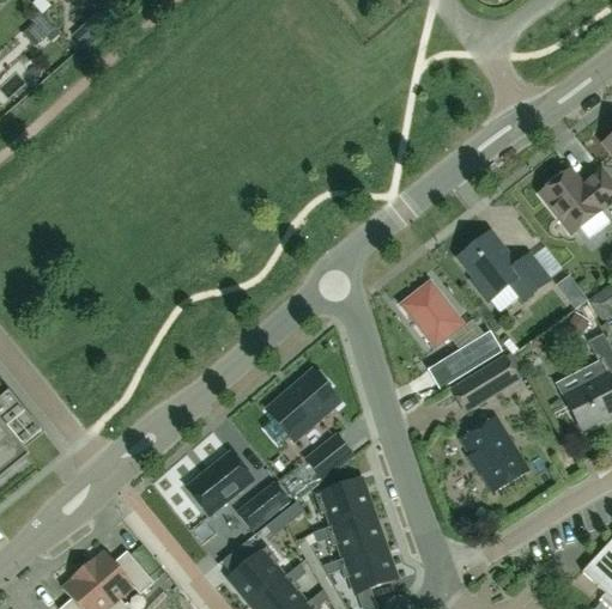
[(28,17),(43,35),(52,26),(36,10),(28,17)]
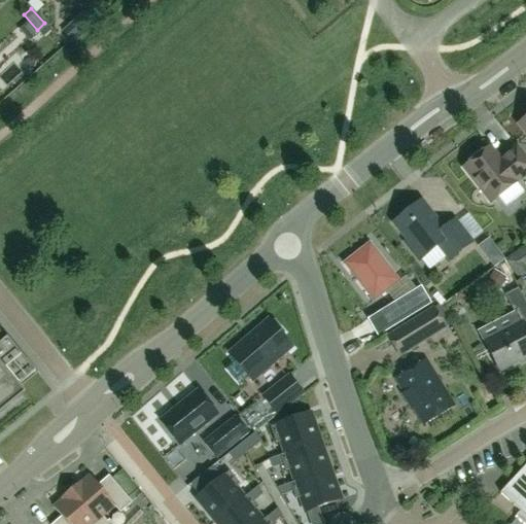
[(74,42),(84,33),(73,21),(63,30),(74,42)]
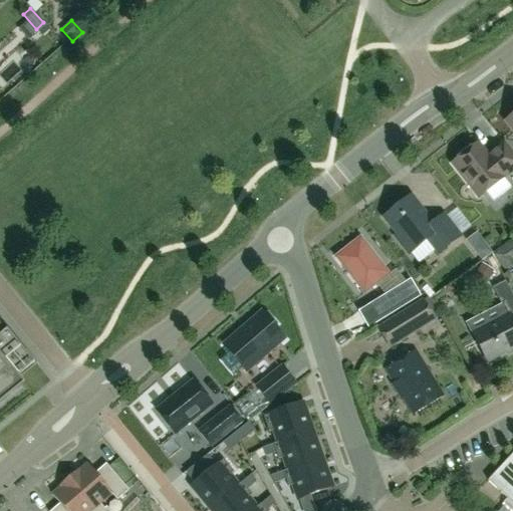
[(478,143),(453,162),(479,195),(486,190),(493,199),(511,185),(504,176),(512,169),(512,154),(504,143),(488,155),(478,143)]
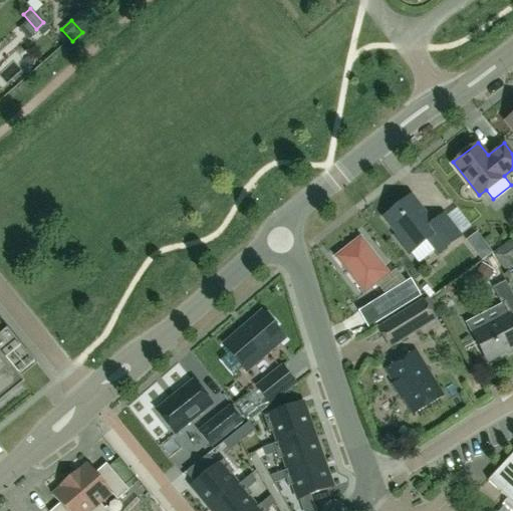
[(412,195),(385,216),(398,233),(397,234),(418,262),(436,247),(439,251),(461,234),(445,213),(434,222),(412,195)]
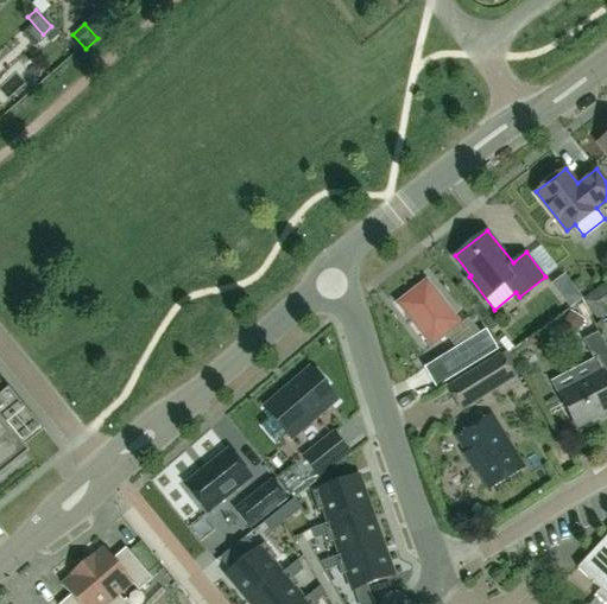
[(550,281),(569,306),(582,296),(563,272),(550,281)]
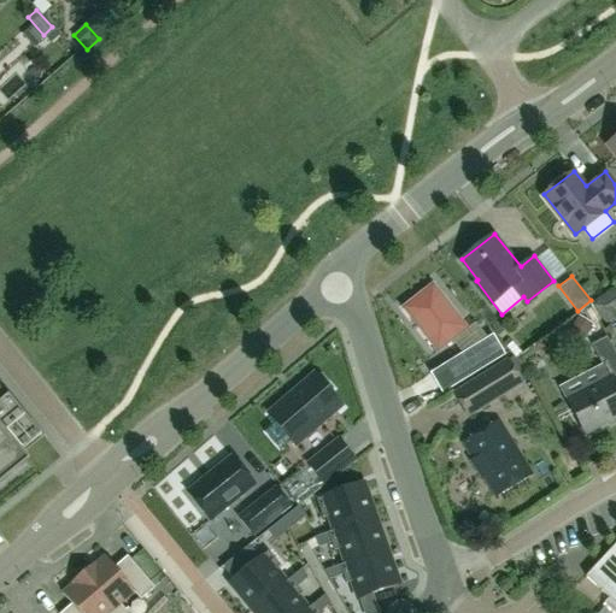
[(433,282),(403,305),(438,349),(468,326),(433,282)]
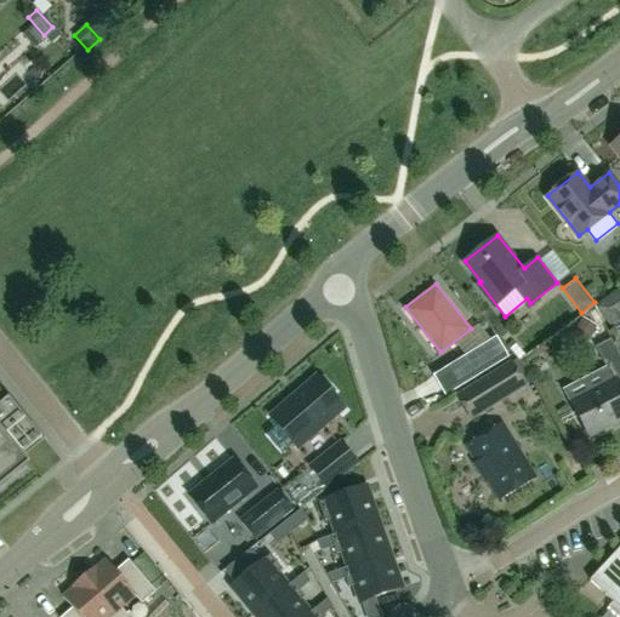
[(578,326),(591,333),(597,325),(584,316),(578,326)]
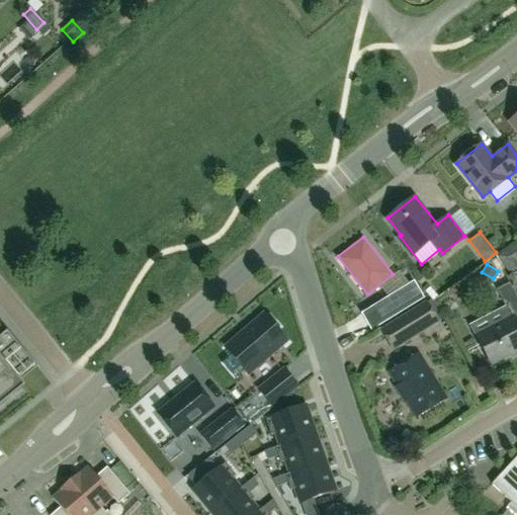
[(362,312),(371,327),(423,295),(414,279),(362,312)]
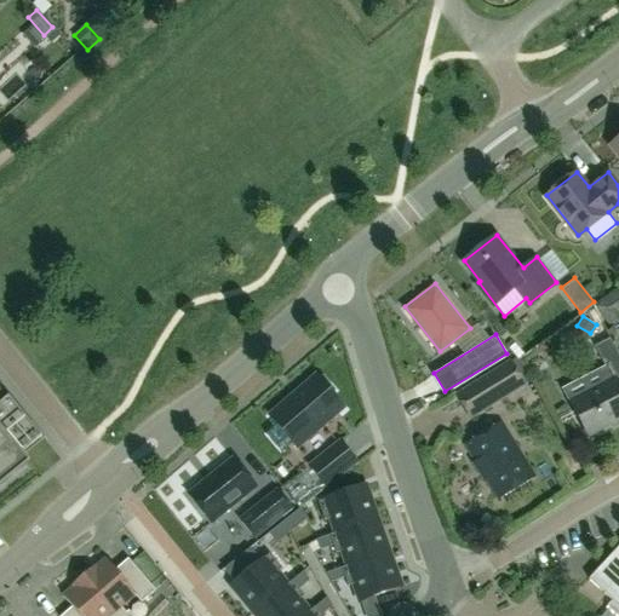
[(618,352),(609,335),(595,344),(611,374),(618,369),(618,352)]
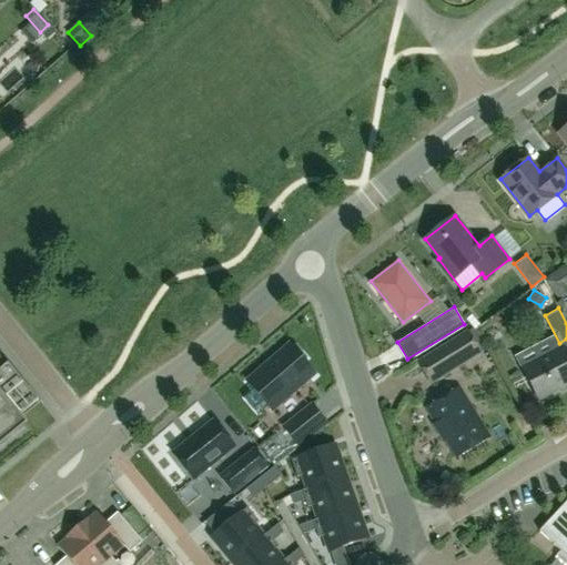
[(432,382),(481,352),(467,330),(418,360),(432,382)]
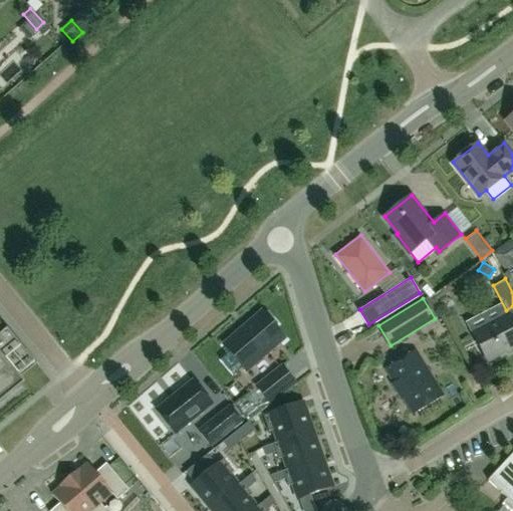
[(230,349),(221,357),(234,372),(243,365),(246,368),(284,335),(274,324),(277,322),(268,311),(265,313),(262,310),(225,343),(230,349)]
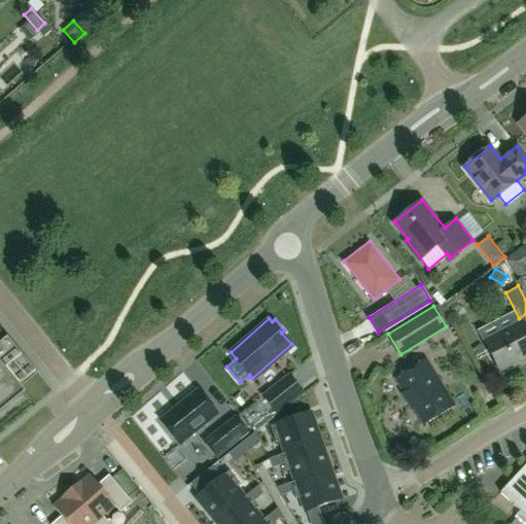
[(499,369),(525,355),(525,326),(523,321),(485,341),(499,369)]
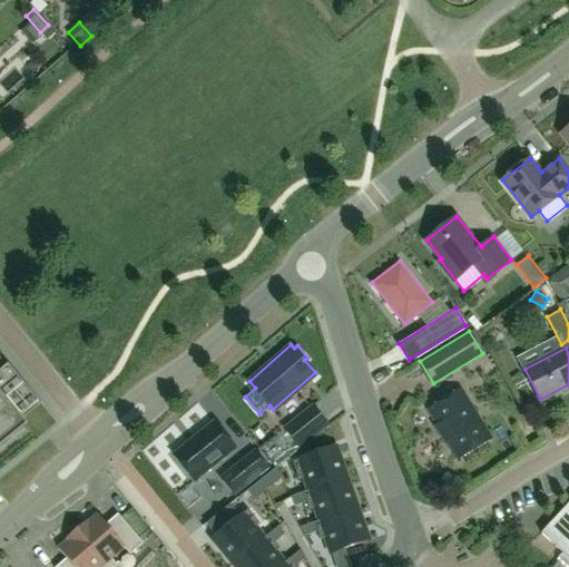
[(0,445),(28,422),(0,389),(0,383),(6,379),(0,372),(0,445)]
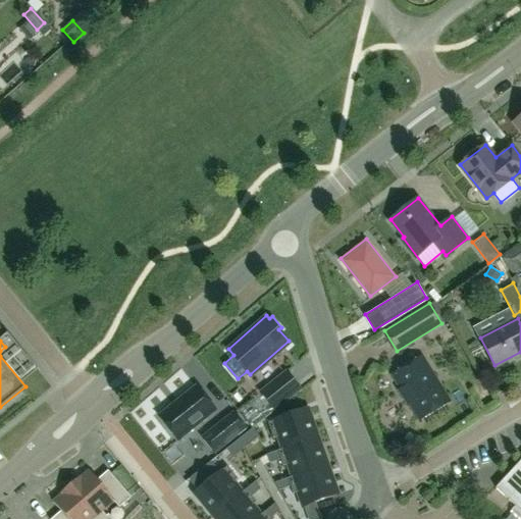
[(422,354),(392,373),(419,419),(451,400),(422,354)]
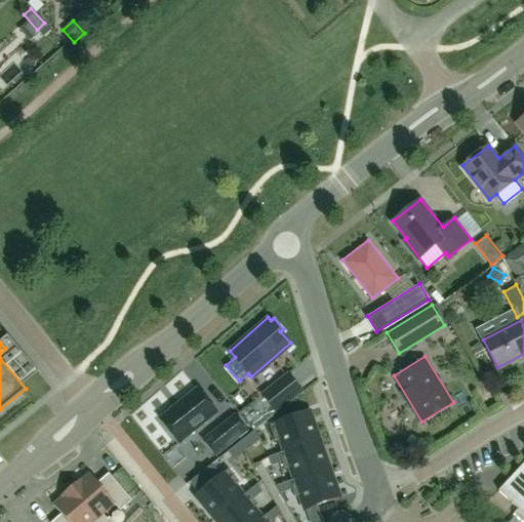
[(286,370),(260,392),(275,408),(299,387),(286,370)]
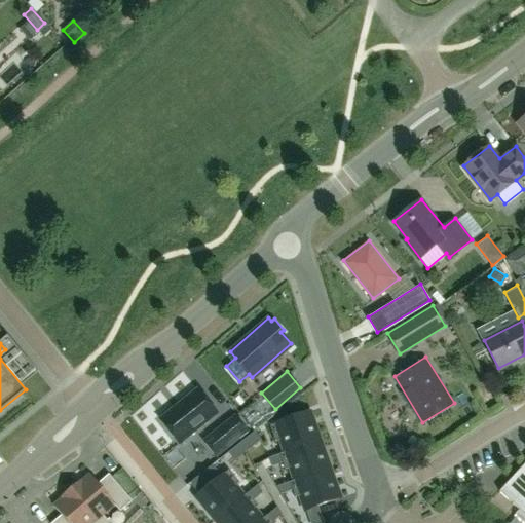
[(180,442),(218,412),(198,387),(160,417),(180,442)]
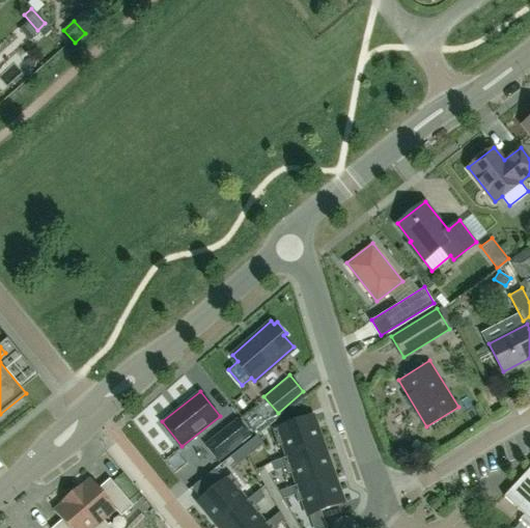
[(317,412),(277,426),(282,441),(287,439),(291,452),(286,454),(287,455),(328,441),(317,412)]
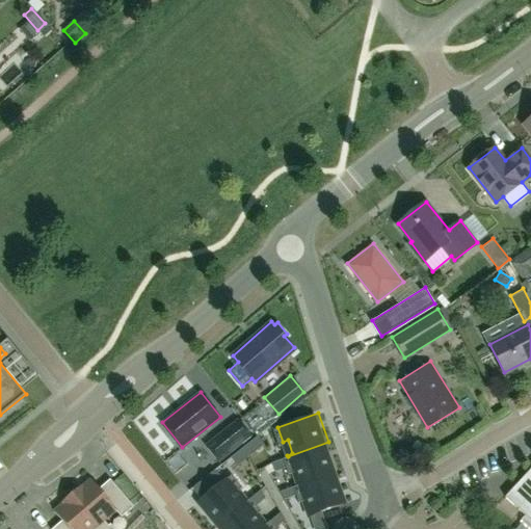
[(218,434),(203,447),(215,464),(251,434),(239,418),(218,434)]
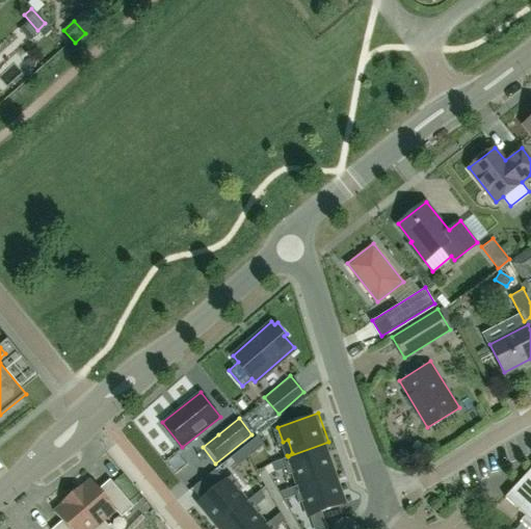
[(244,445),(250,453),(264,443),(257,434),(244,445)]
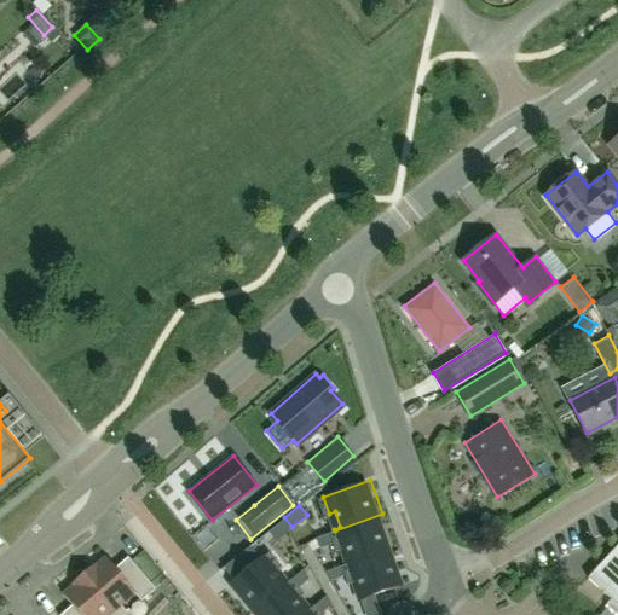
[(382,514),(335,531),(338,538),(340,546),(346,544),(352,560),(346,562),(346,563),(370,555),(393,546),(382,514)]
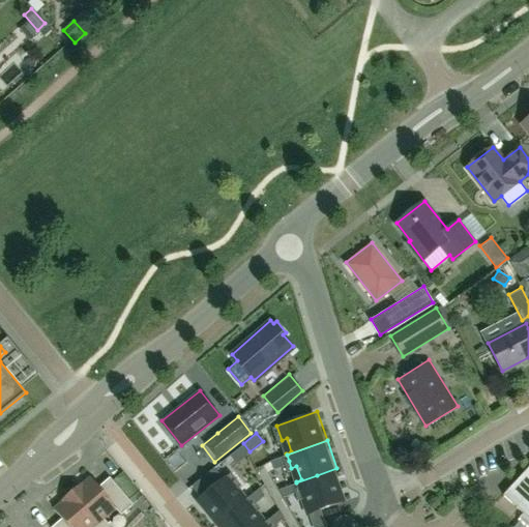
[(237,462),(250,451),(243,443),(230,454),(237,462)]
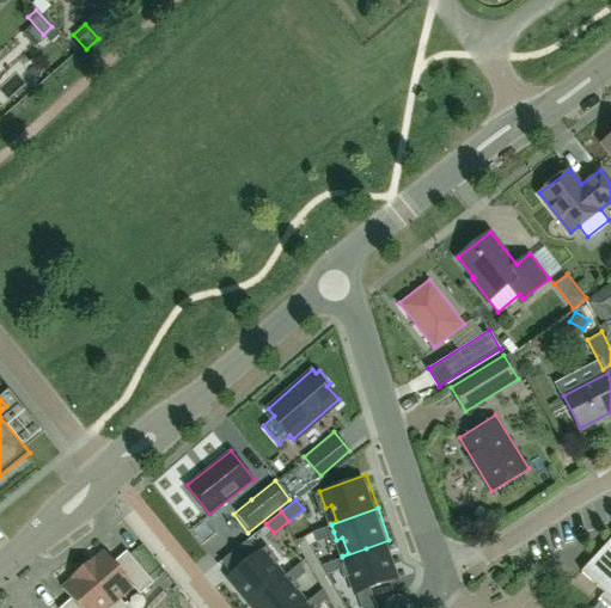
[(316,540),(329,535),(327,526),(312,530),(316,540)]
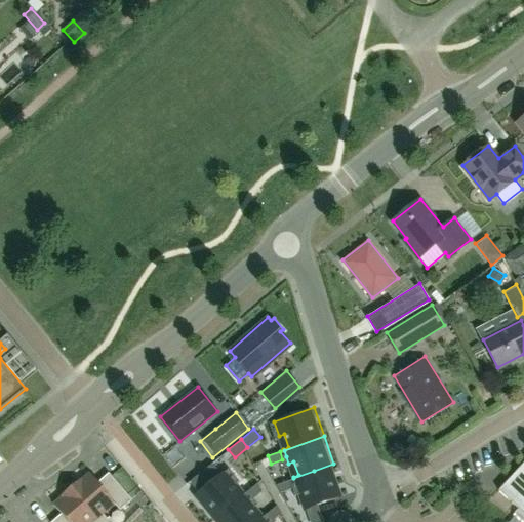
[(238,460),(205,486),(225,511),(257,484),(256,483),(252,486),(244,476),(248,473),(238,460)]
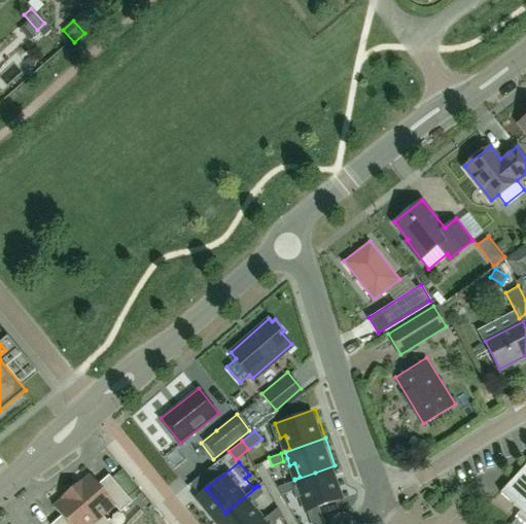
[(525,462),(500,491),(520,509),(518,511),(525,518),(525,462)]
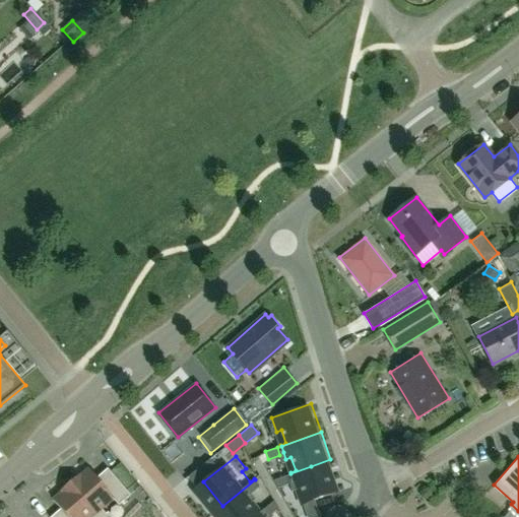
[(311,466),(290,473),(294,480),(296,487),(301,486),(304,493),(306,500),(323,494),(340,488),(335,473),(330,459),(311,466)]
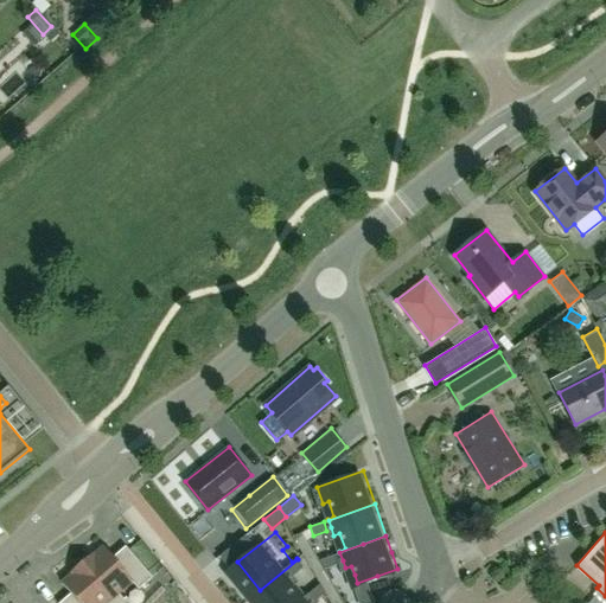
[(93,553),(82,562),(117,602),(133,602),(127,596),(125,598),(120,592),(133,581),(139,588),(153,576),(129,547),(116,559),(104,545),(93,555),(93,553)]
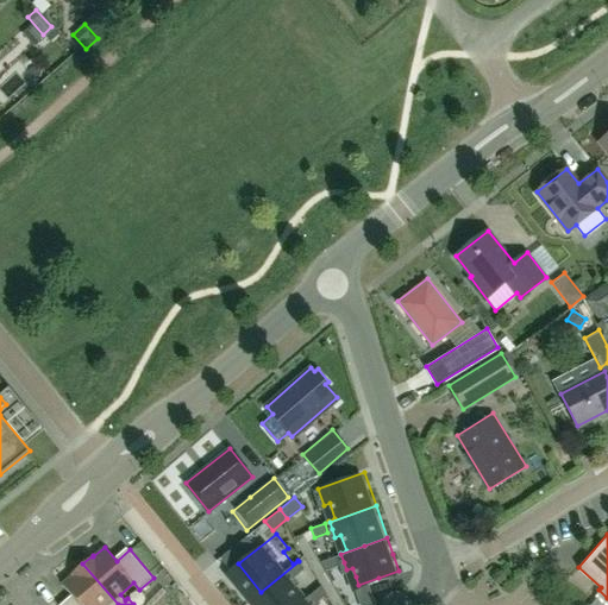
[(336,555),(320,561),(326,569),(339,565),(336,555)]
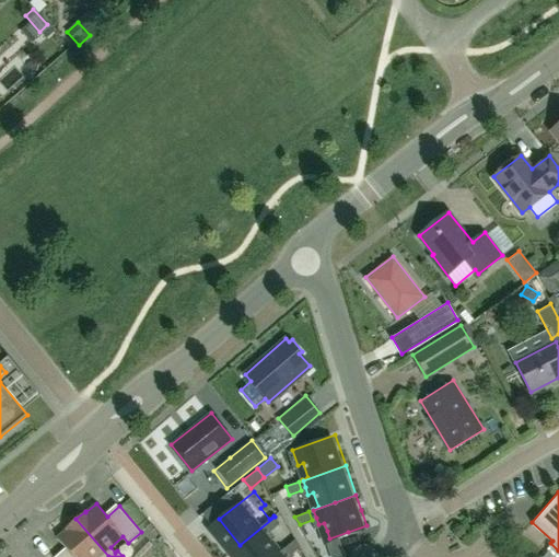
[(275,517),(240,545),(248,556),(274,556),(277,555),(294,541),(293,541),(289,544),(280,532),(284,529),(275,517)]
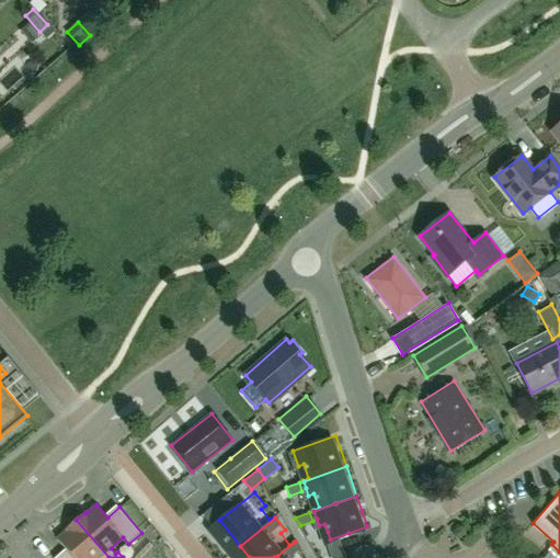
[(109,557),(76,520),(66,528),(67,528),(57,537),(68,550),(59,557),(109,557)]
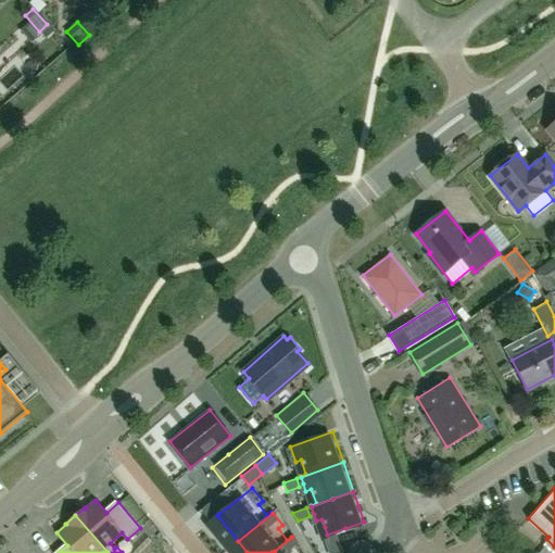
[(275,551),(272,552),(297,552),(298,552),(302,550),(297,543),(294,540),(292,537),(275,551)]
